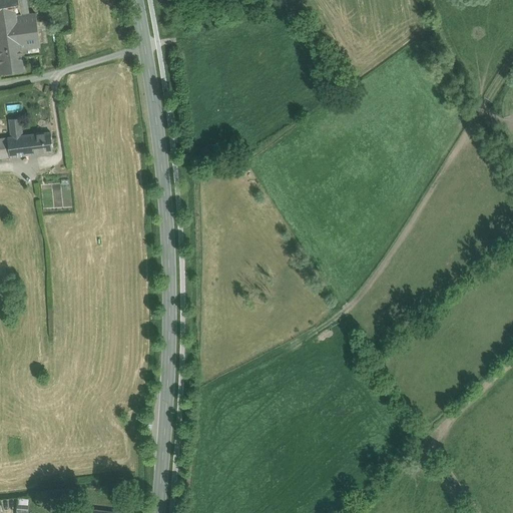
[(18,0),(0,0),(0,19),(22,16),(22,15),(20,6),(18,0)]
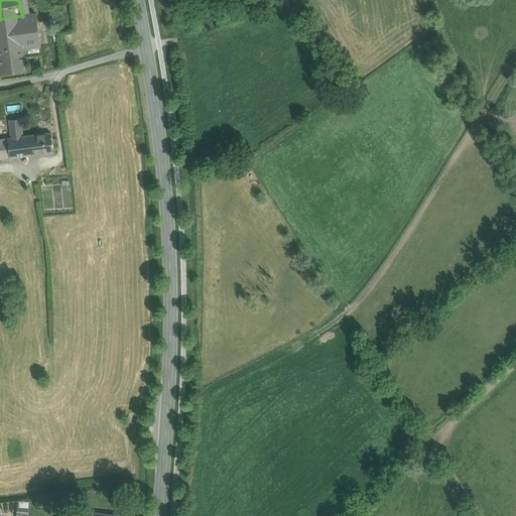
[(22,16),(0,19),(0,48),(12,47),(12,49),(20,48),(20,49),(41,46),(36,13),(22,15),(22,16)]
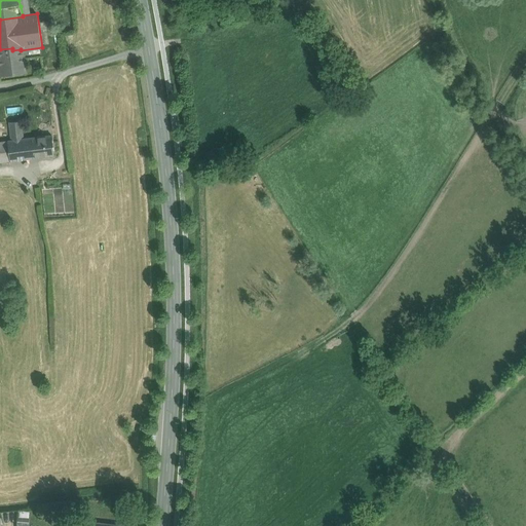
[(21,49),(12,50),(12,48),(0,49),(0,75),(5,74),(8,76),(11,75),(13,73),(24,72),(21,50),(21,49)]
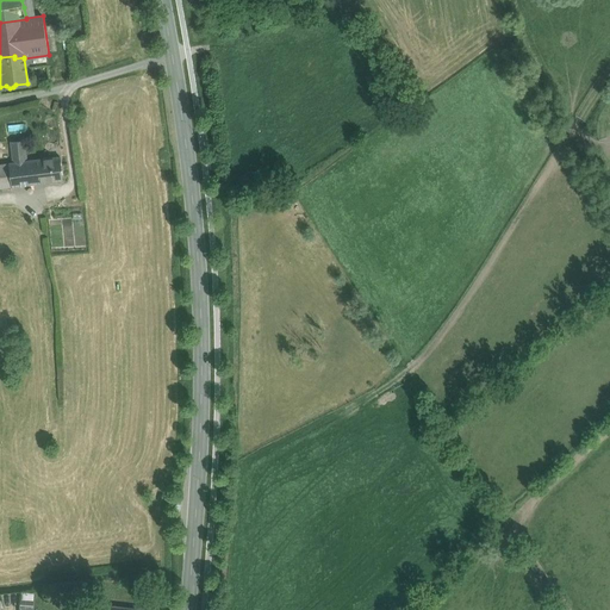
[(25,139),(11,142),(13,162),(26,161),(27,161),(25,139)]
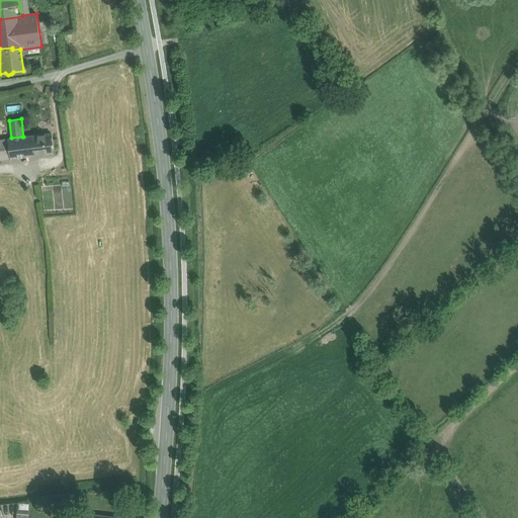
[(23,137),(22,137),(25,157),(54,153),(51,133),(23,137)]
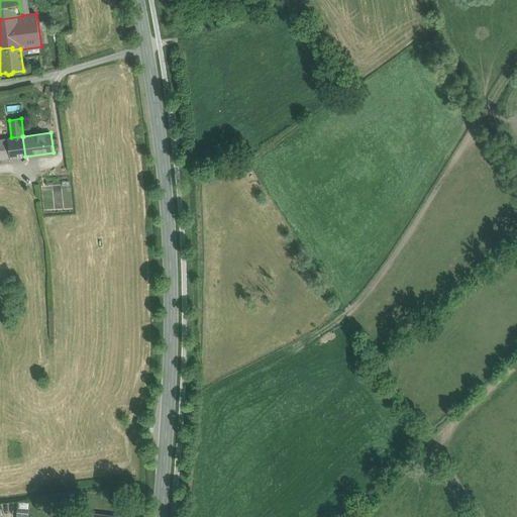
[(11,137),(7,138),(10,159),(25,157),(22,136),(11,137)]
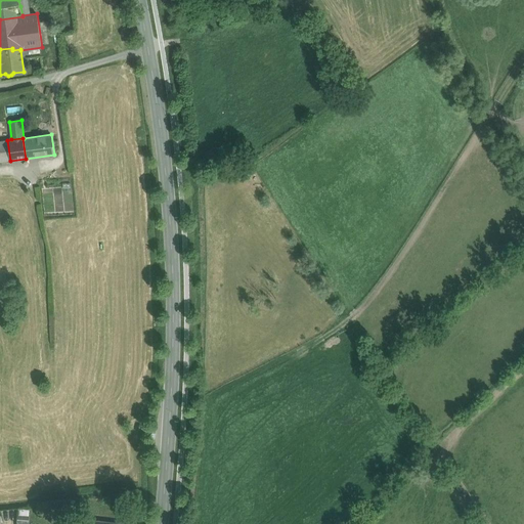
[(7,140),(0,140),(0,162),(10,161),(7,140)]
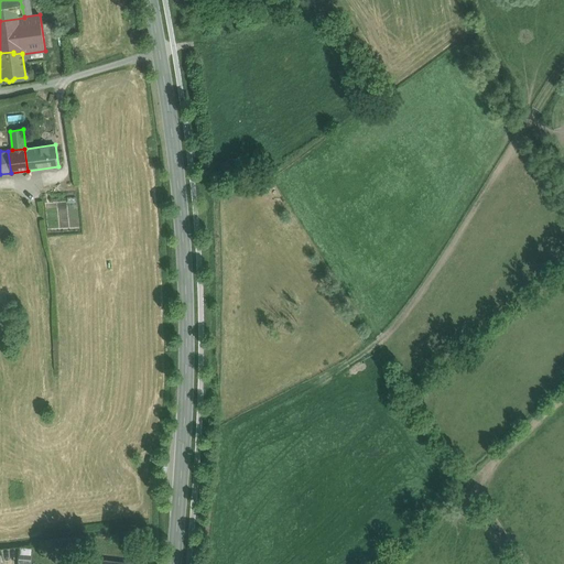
[(22,548),(21,563),(28,563),(32,563),(33,548),(22,548)]
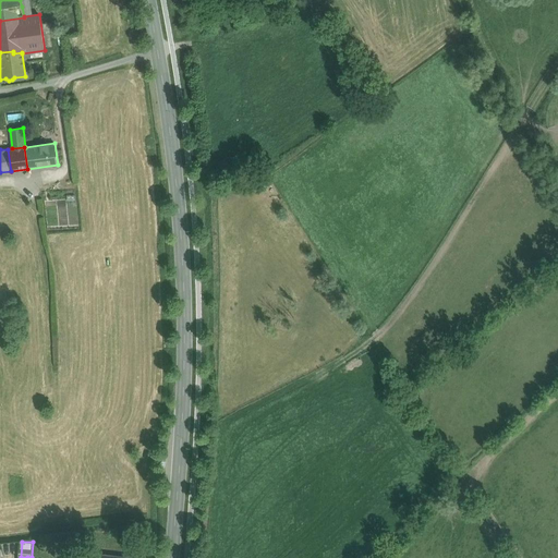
All buildings are outlined.
